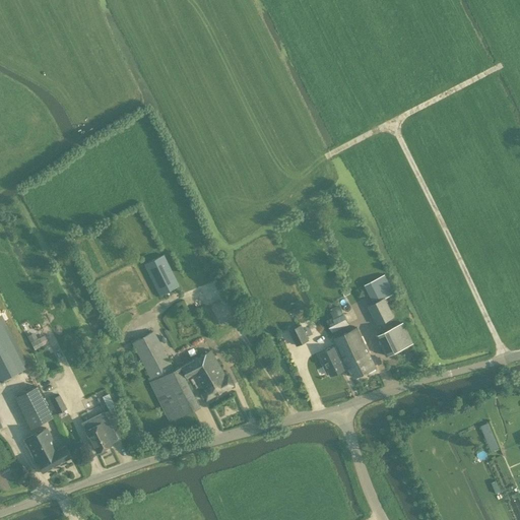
[(159,295),(178,285),(164,255),(144,264),(159,295)]
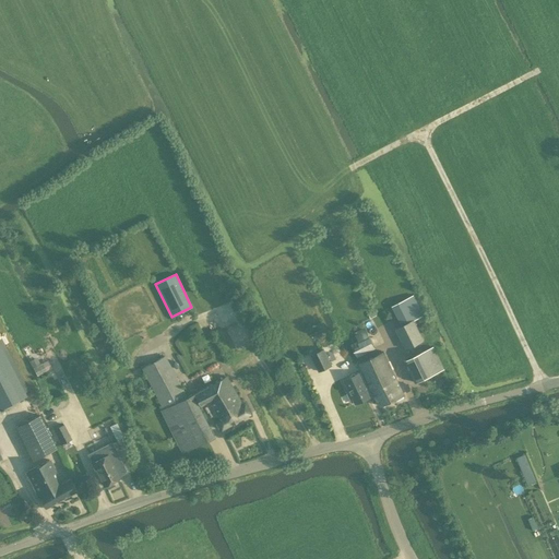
[(402,301),(392,306),(399,318),(402,325),(424,316),(413,295),(402,301)]
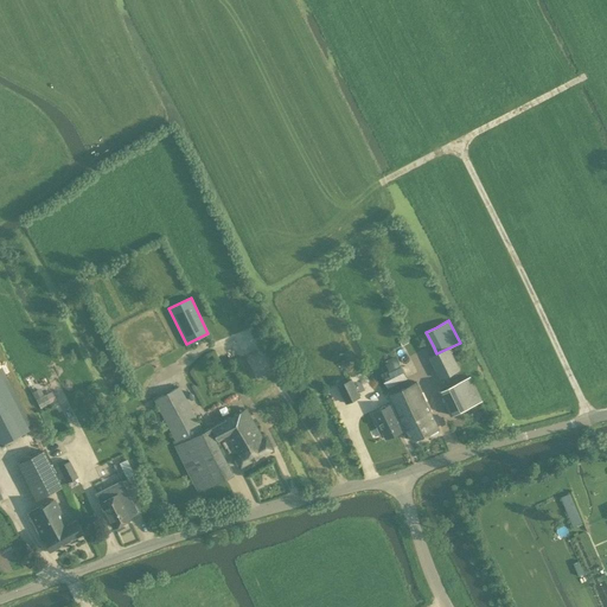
[(441,378),(460,369),(449,347),(430,357),(441,378)]
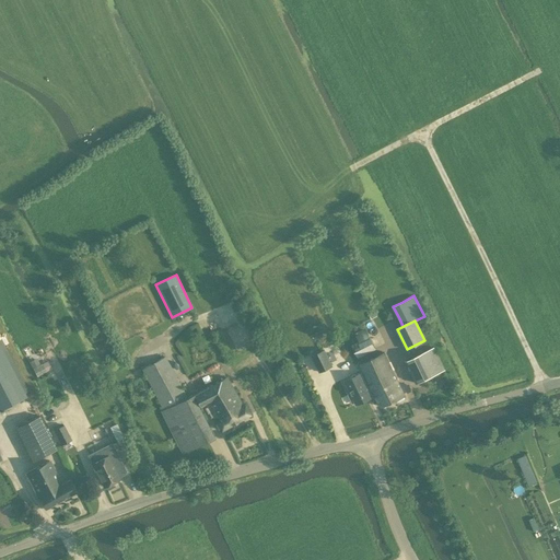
[(358,359),(375,349),(365,328),(354,334),(359,341),(351,346),(358,359)]
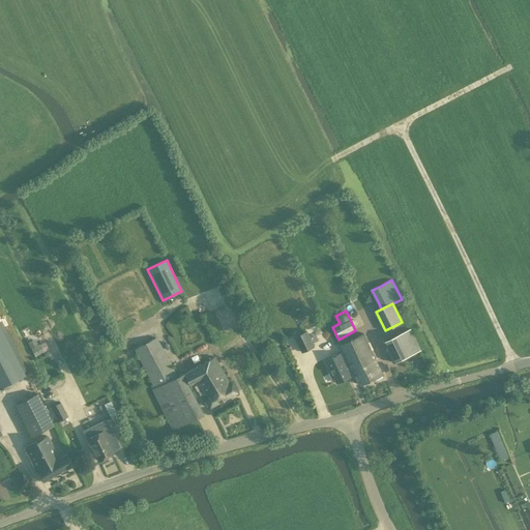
[(0,388),(25,376),(0,326),(0,388)]
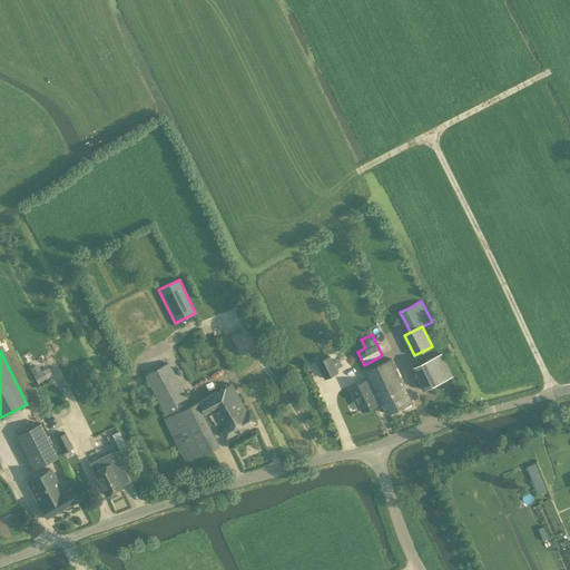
[(424,390),(453,375),(443,354),(414,369),(424,390)]
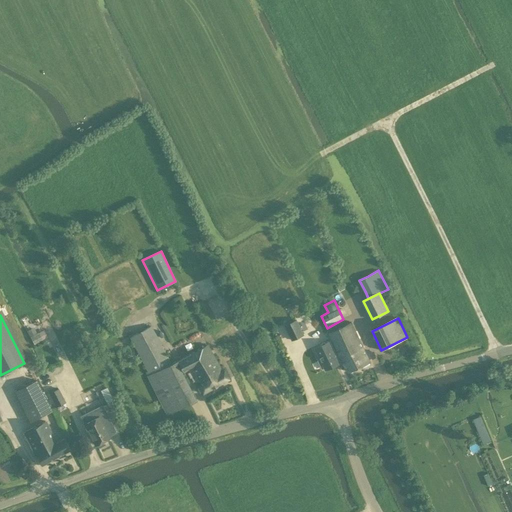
[(297,320),(285,326),(292,340),(304,335),(297,320)]
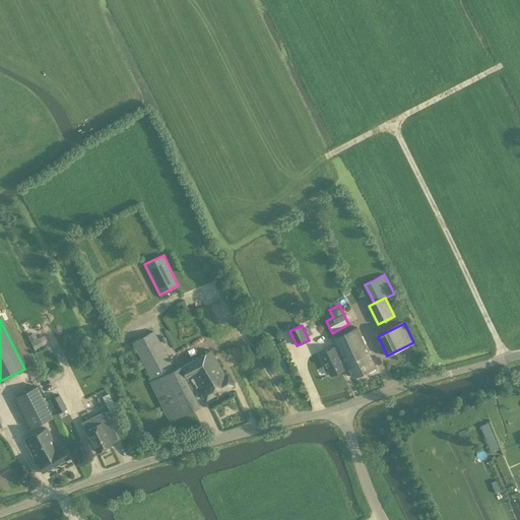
[(358,327),(335,338),(353,378),(368,371),(369,373),(376,370),(375,368),(376,367),(358,327)]
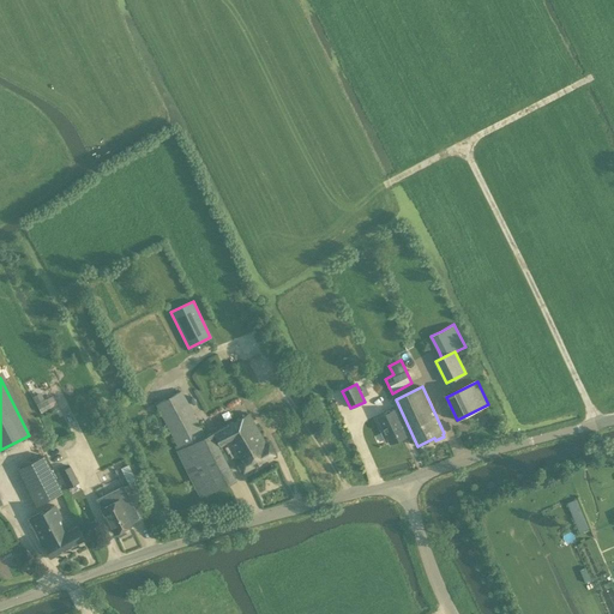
[(182,391),(157,404),(178,444),(175,445),(200,497),(235,479),(217,444),(212,431),(205,434),(182,391)]
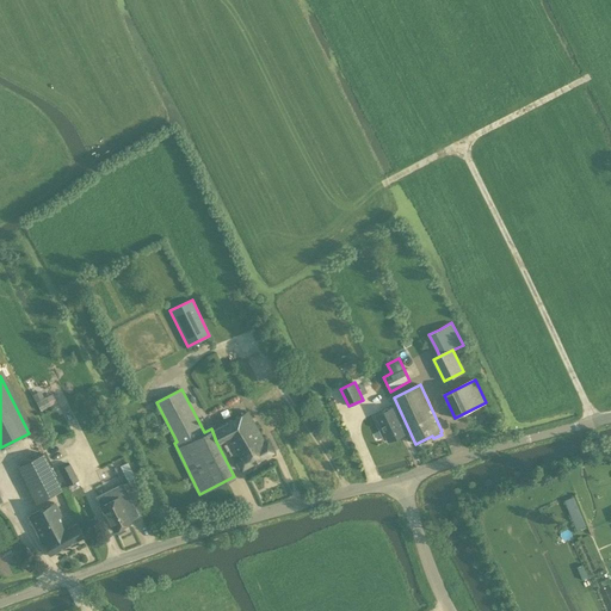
[(45,396),(36,402),(41,411),(50,406),(45,396)]
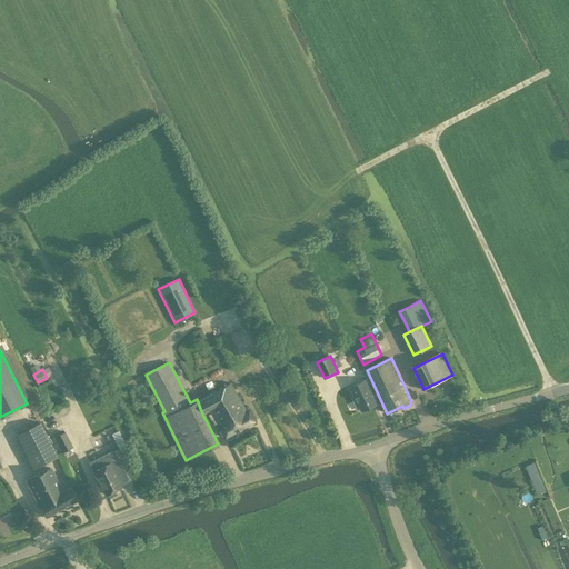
[(367,379),(350,387),(357,399),(353,400),(358,409),(360,408),(362,411),(378,402),(367,379)]
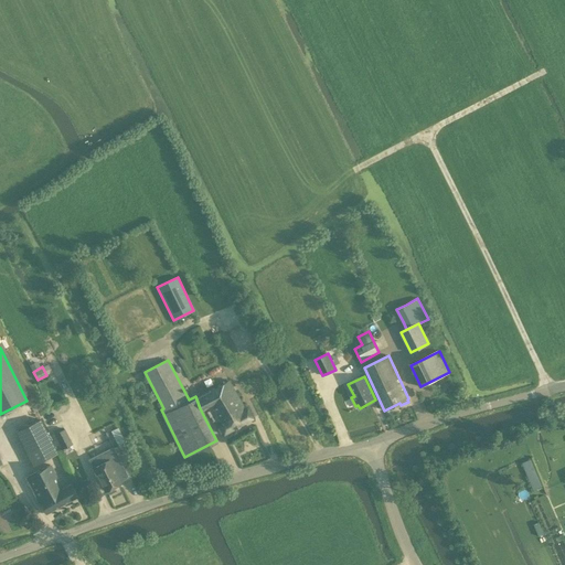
[(195,396),(200,408),(209,405),(224,433),(241,425),(232,409),(235,408),(231,398),(230,395),(235,392),(230,381),(195,396)]
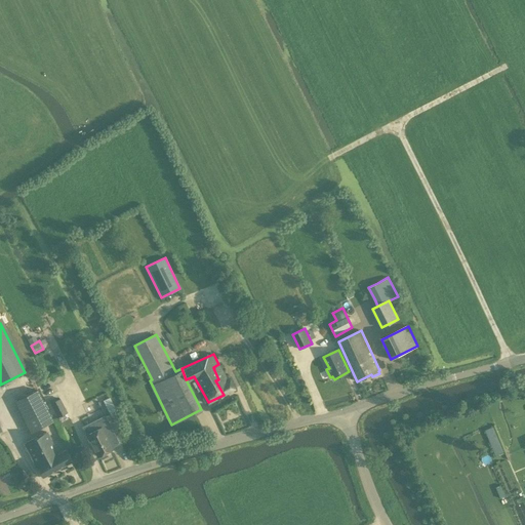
[(215,380),(224,395),(234,389),(228,375),(226,376),(218,364),(213,367),(214,370),(218,379),(215,380)]
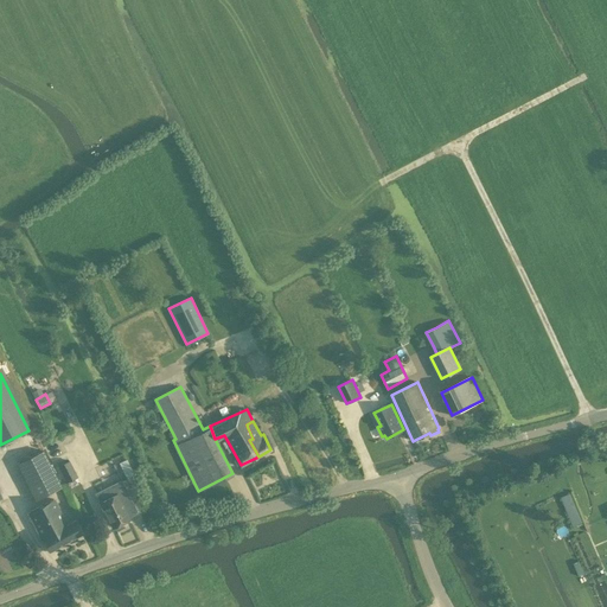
[(61,486),(43,451),(17,464),(34,499),(61,486)]
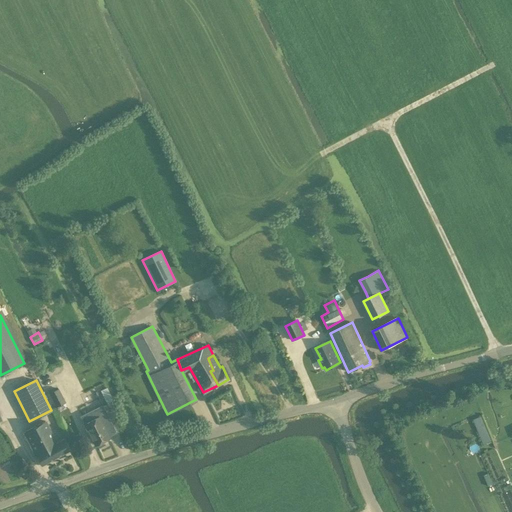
[(113,400),(107,388),(100,391),(106,403),(113,400)]
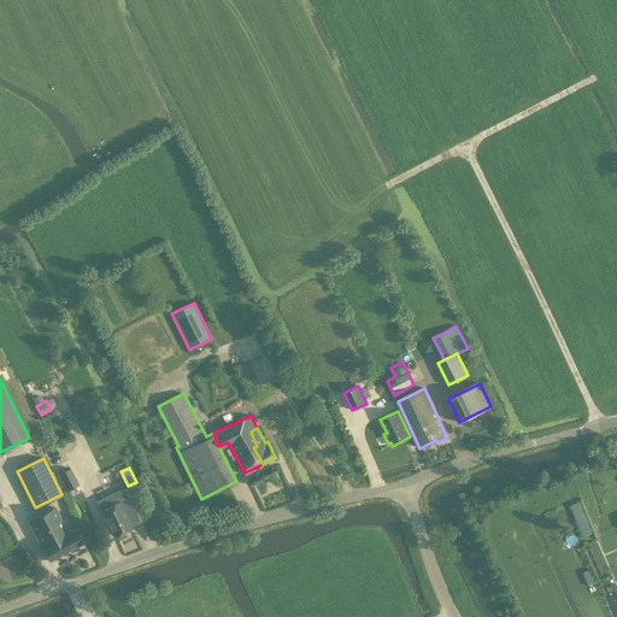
[(78,485),(70,469),(59,475),(68,489),(78,485)]
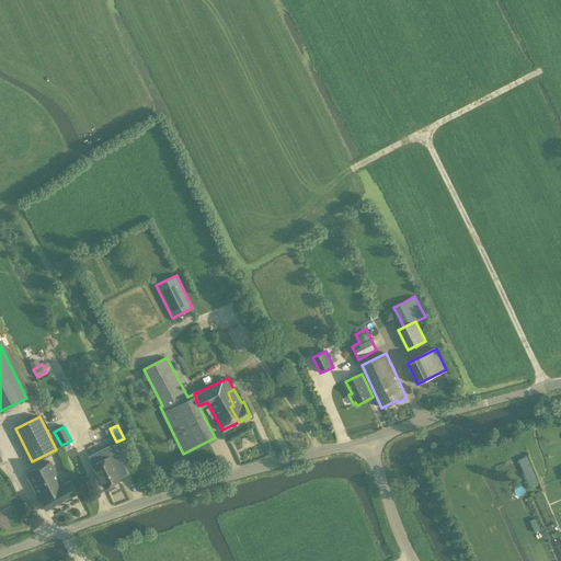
[(112,444),(88,456),(91,464),(103,489),(121,480),(119,478),(127,474),(112,444)]
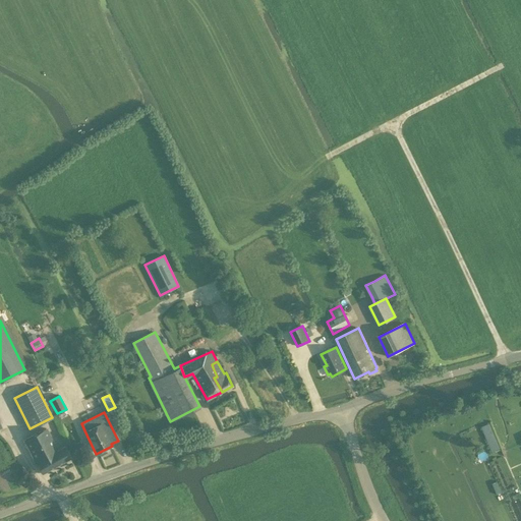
[(489,424),(481,427),(491,451),(500,448),(489,424)]
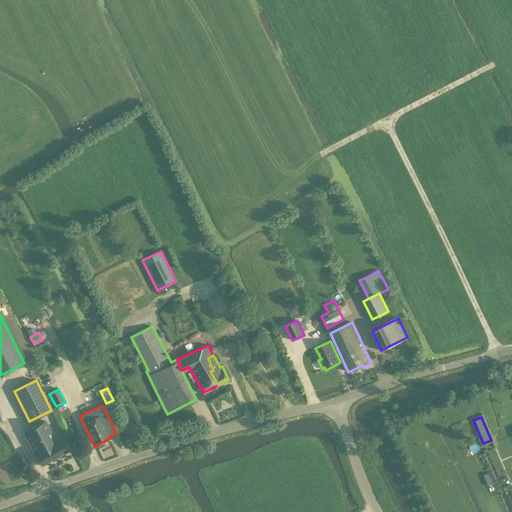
[(57,442),(45,420),(24,431),(41,464),(70,449),(64,438),(57,442)]
